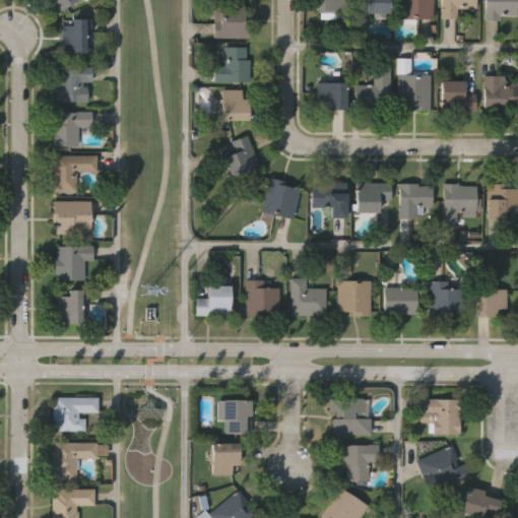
[(79,0),(58,14),(55,10),(53,12),(45,0),(79,0)]
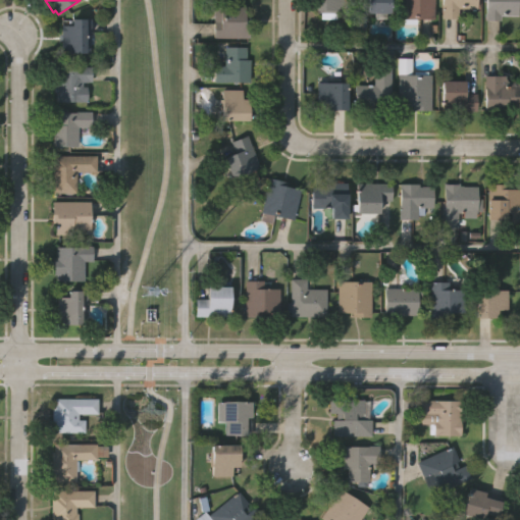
[(348,0),(348,13),(338,13),(338,21),(322,21),(322,14),(316,14),(316,0),(348,0)]
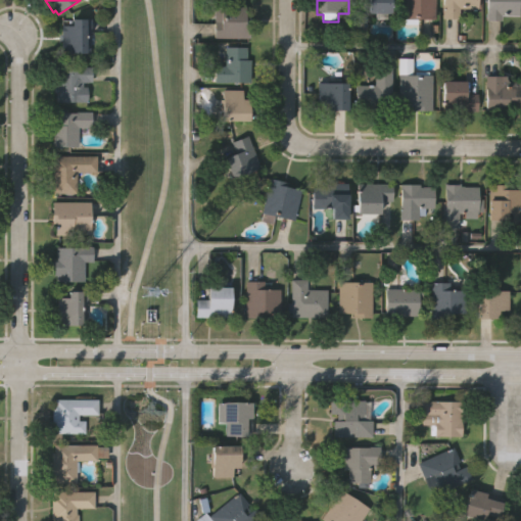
[(387,20),(376,20),(376,16),(369,16),(369,3),(357,3),(357,0),(392,0),(392,15),(387,15),(387,20)]
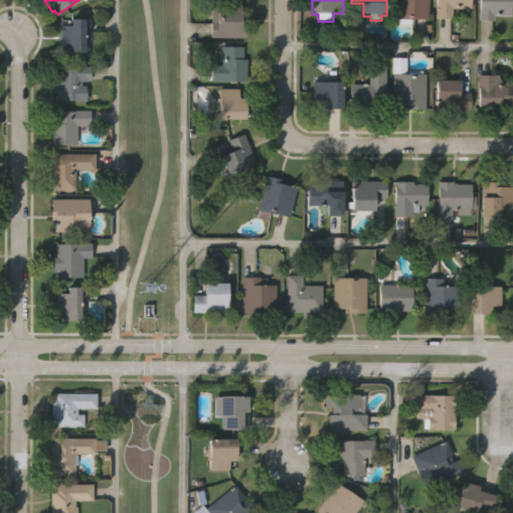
[(397,20),(397,0),(432,0),(432,20),(397,20)]
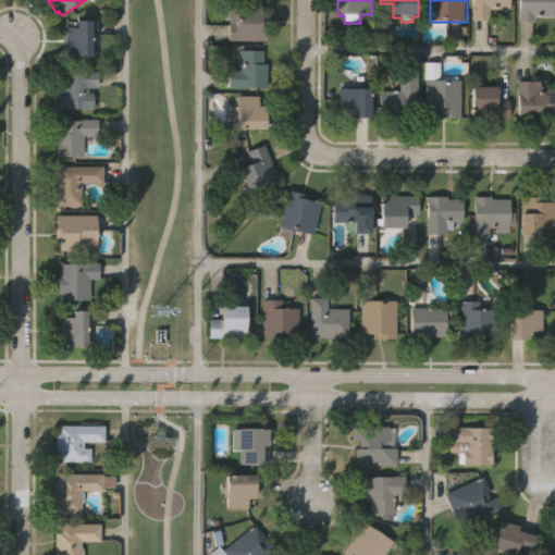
[(513,0),(513,12),(491,12),(491,22),(472,22),(472,0),(513,0)]
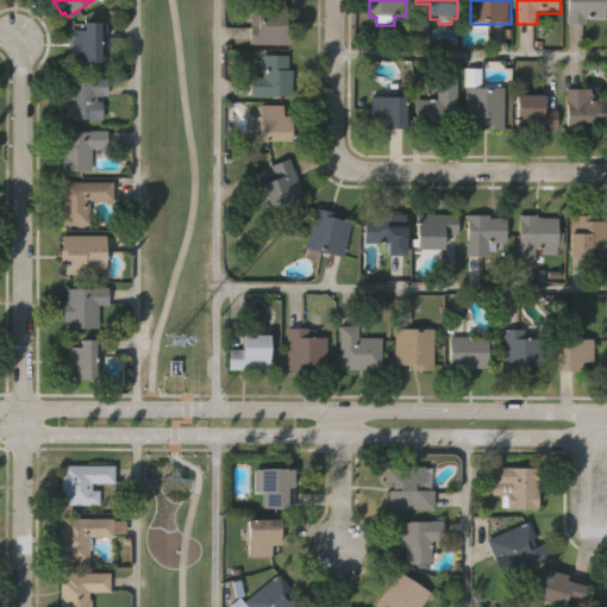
[(606,20),(584,20),(584,26),(567,26),(567,0),(606,0),(606,20)]
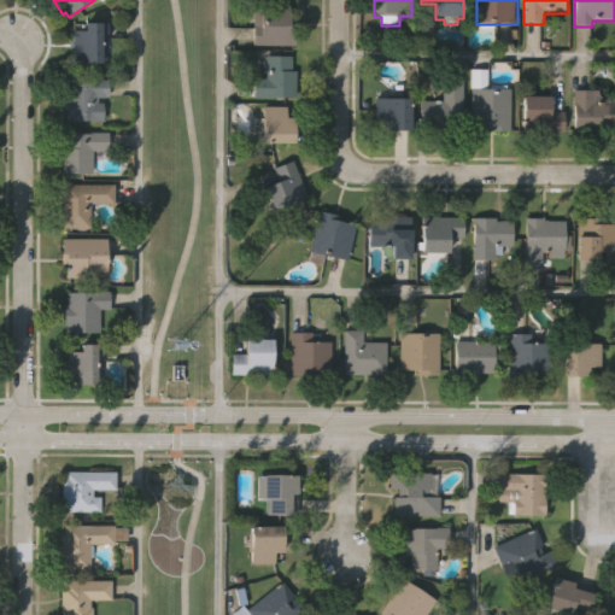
[(256,46),(256,10),(263,11),(264,7),(291,9),(290,22),(297,22),(297,47),(256,46)]
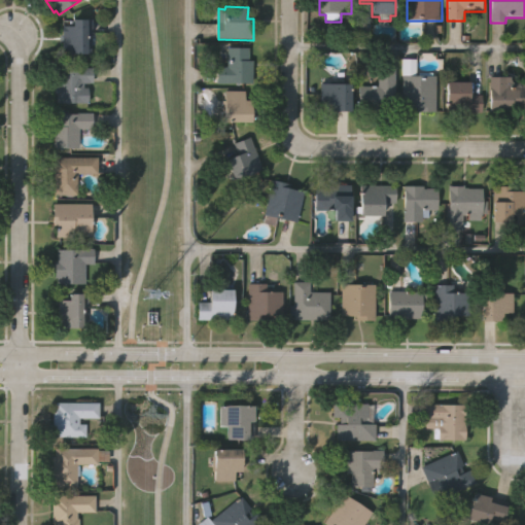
[(63,56),(63,27),(74,27),(74,22),(94,22),(94,37),(93,37),(93,56),(63,56)]
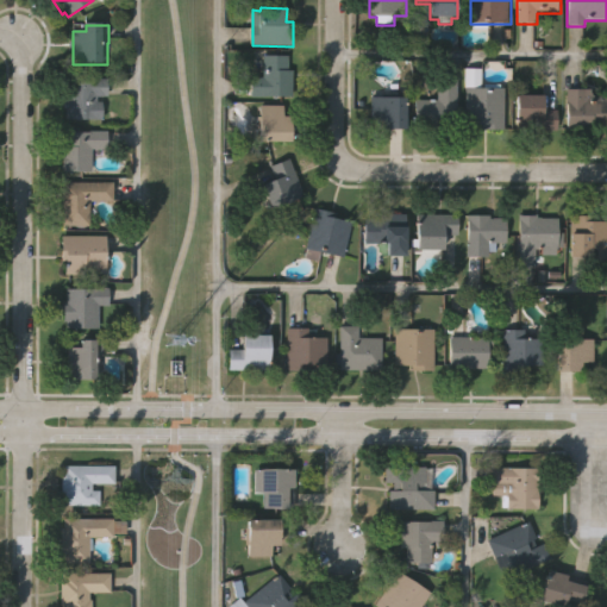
[(251,99),(252,79),(263,79),(263,57),(289,58),(289,73),(295,73),(294,99),(251,99)]
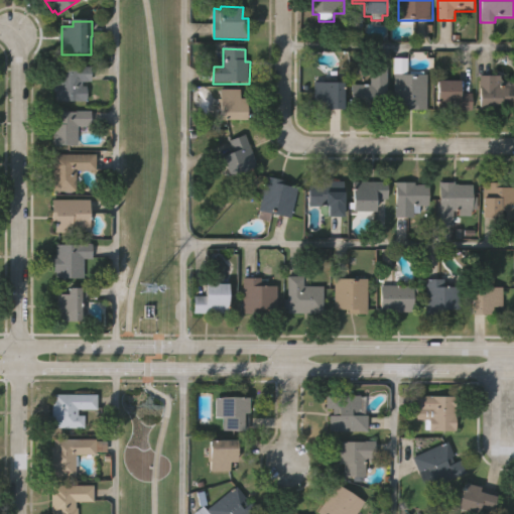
[(389,63),(388,110),(366,110),(366,107),(353,107),(353,84),(370,84),(370,63),(389,63)]
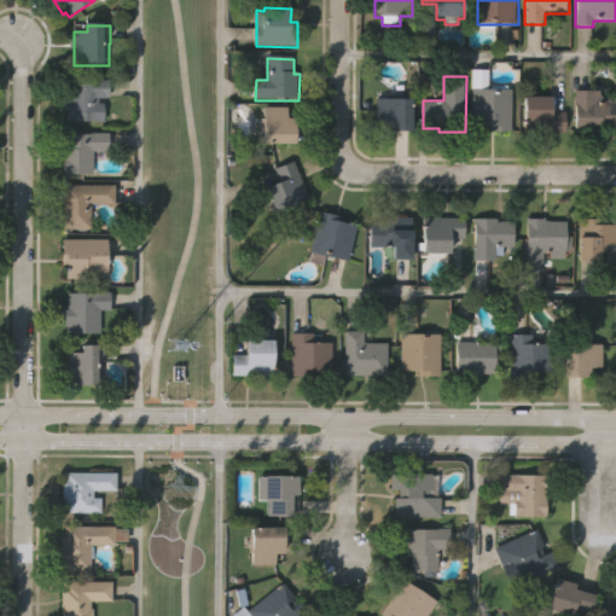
[(110,100),(99,100),(99,105),(106,105),(106,125),(67,125),(67,114),(64,114),(64,87),(68,87),(68,82),(110,82),(110,100)]
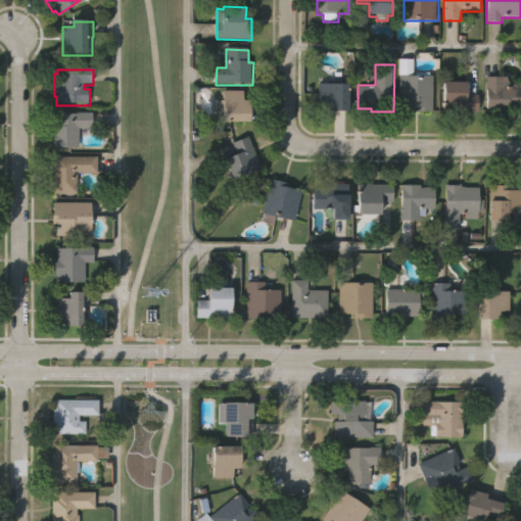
[(435,75),(434,110),(413,110),(413,106),(398,106),(399,75),(435,75)]
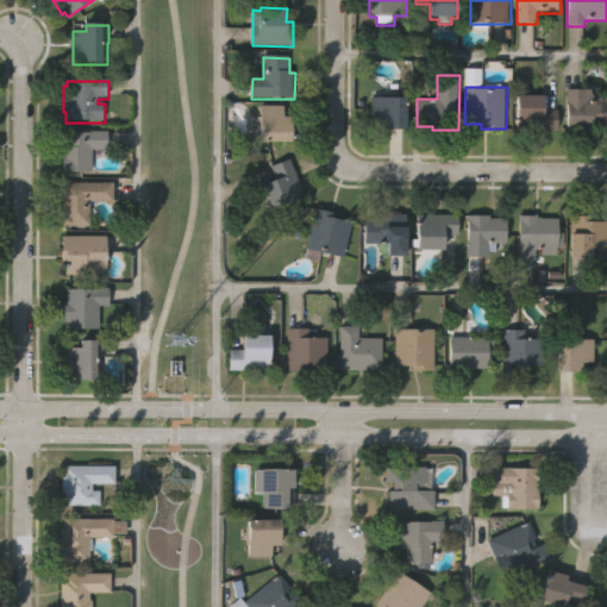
[(606,126),(596,125),(596,132),(567,131),(567,88),(592,88),(592,95),(606,95),(606,126)]
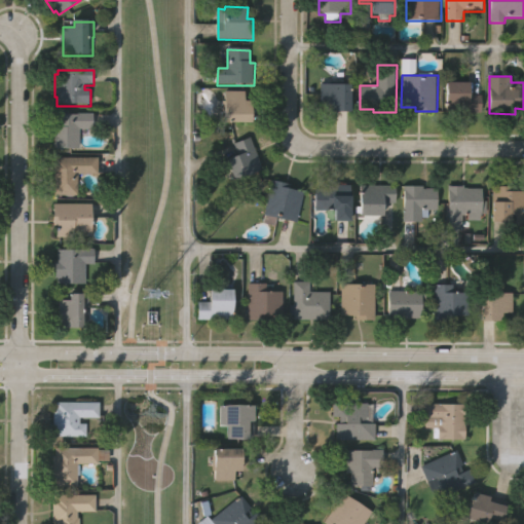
[(482,94),(482,111),(445,111),(445,80),(470,80),(470,92),(482,94)]
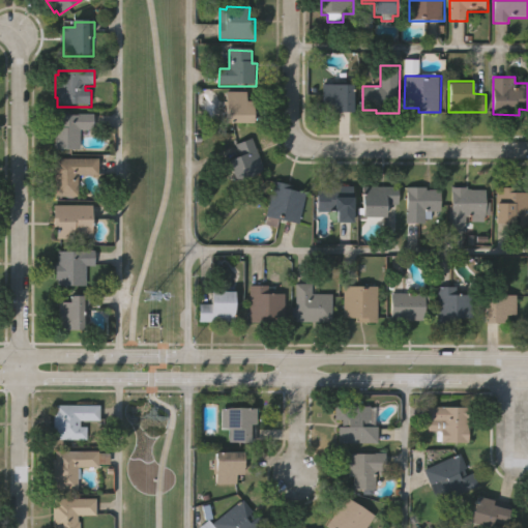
[(353,84),(352,112),(333,111),(333,106),(321,105),(322,83),(353,84)]
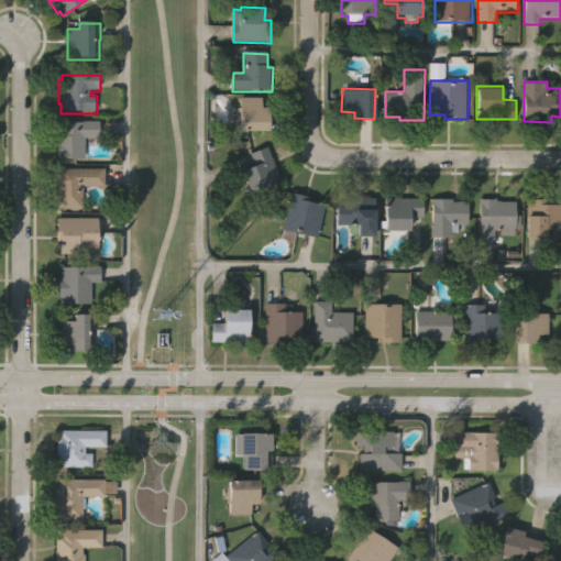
[(241,99),(263,99),(263,109),(272,109),(272,131),(241,131),(241,99)]
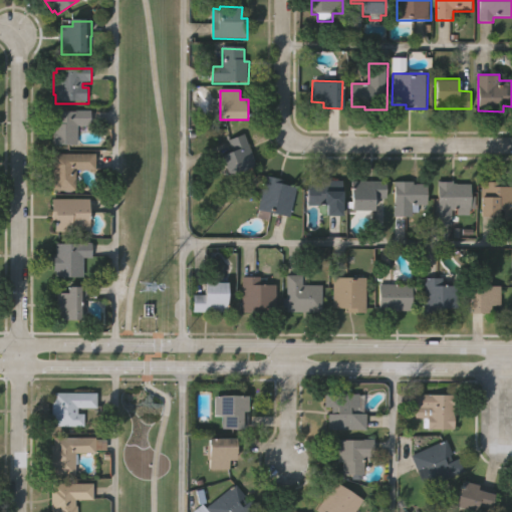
[(78,145),(53,145),(53,122),(55,122),(55,110),(92,110),(92,123),(78,123),(78,145)]
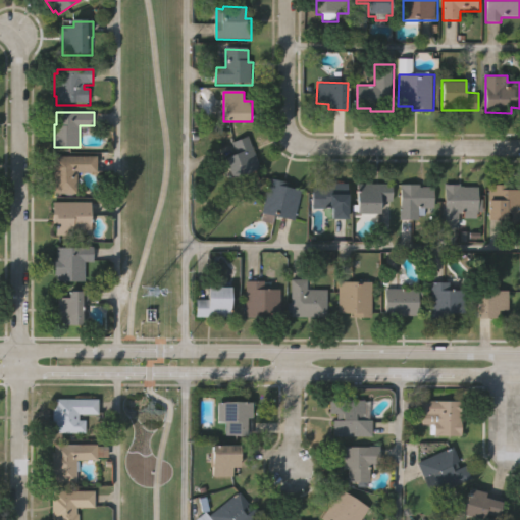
[(261,167),(236,177),(226,156),(239,151),(235,141),(249,136),(261,167)]
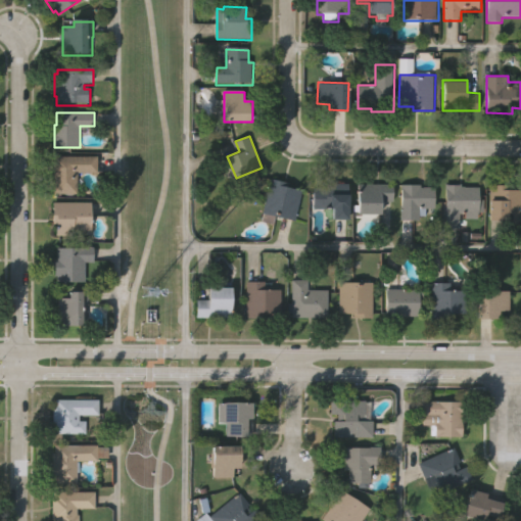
[(78,172),(78,193),(54,193),(54,155),(99,155),(99,172),(78,172)]
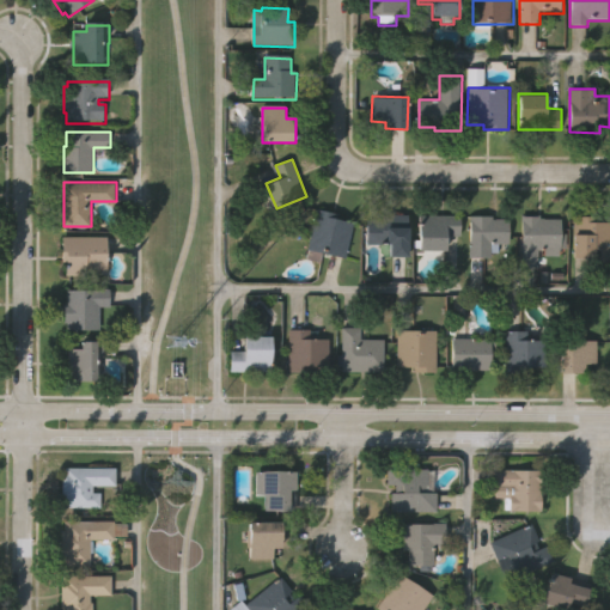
[(305,258),(317,209),(334,213),(333,218),(353,223),(345,258),(321,252),(318,262),(305,258)]
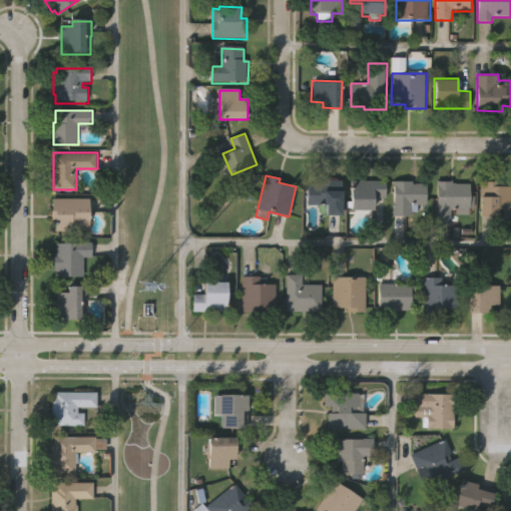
[(343,214),(327,214),(327,205),(309,205),(309,202),(305,202),(305,192),(308,192),(308,183),(321,183),(321,179),(342,180),(343,214)]
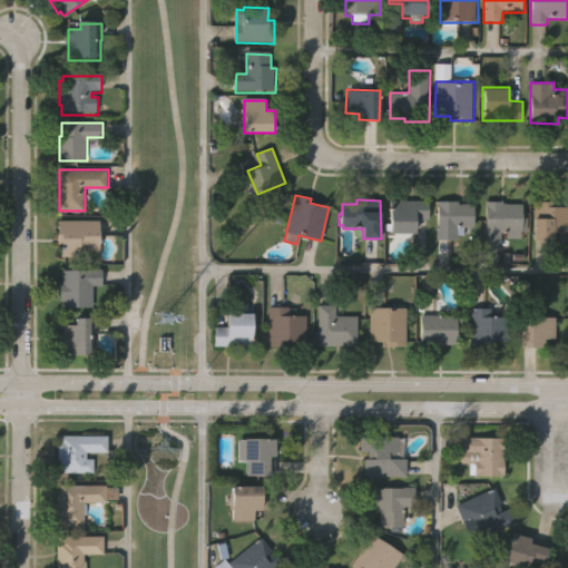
[(391,235),(392,199),(431,201),(431,221),(418,221),(418,235),(391,235)]
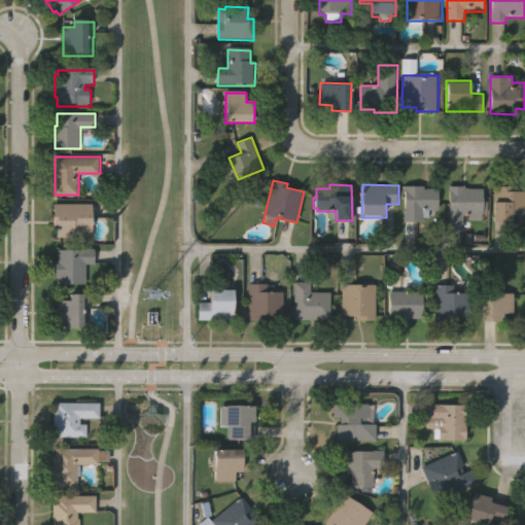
[(439,212),(429,212),(429,218),(424,217),(424,221),(405,221),(405,186),(425,186),(425,189),(439,189),(439,212)]
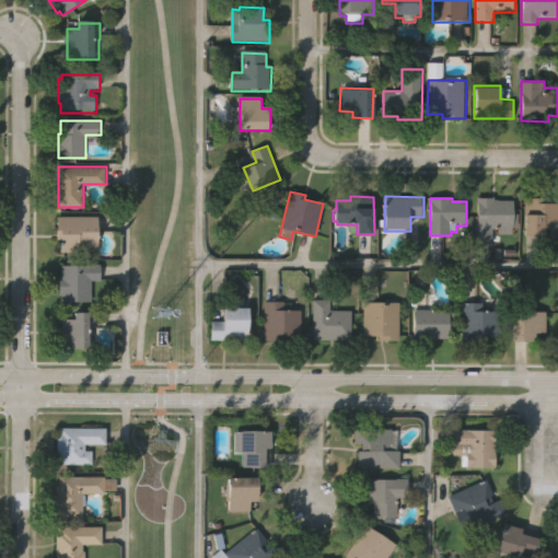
[(557,239),(551,239),(551,229),(546,229),(546,239),(526,239),(526,198),(553,198),(553,202),(557,201),(557,239)]
